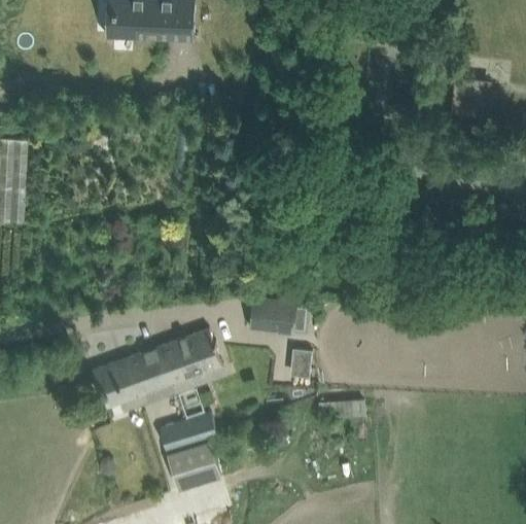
[(105,32),(105,34),(146,35),(146,27),(155,27),(154,36),(172,36),(176,36),(178,37),(178,36),(189,36),(189,37),(193,37),(194,0),(114,0),(114,6),(112,6),(112,11),(114,11),(113,32),(105,32)]
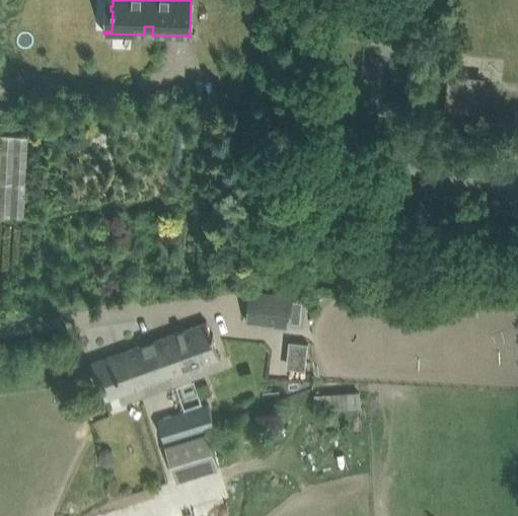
[(0,217),(23,219),(27,138),(0,136),(0,217)]
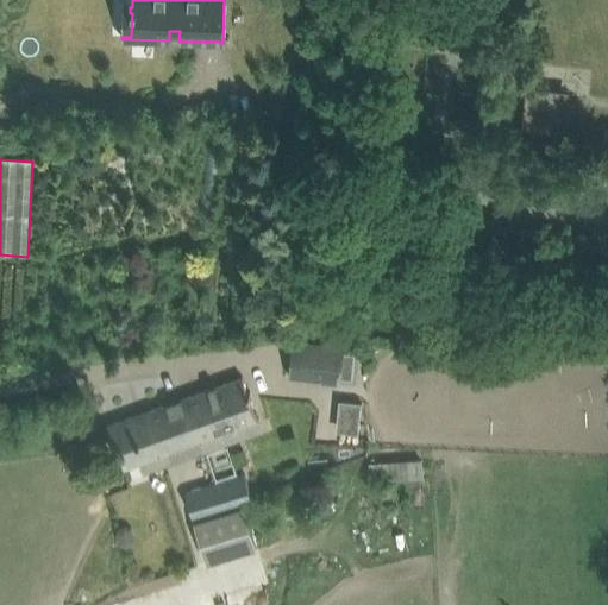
[(292,345),(288,380),(340,385),(344,351),(292,345)]
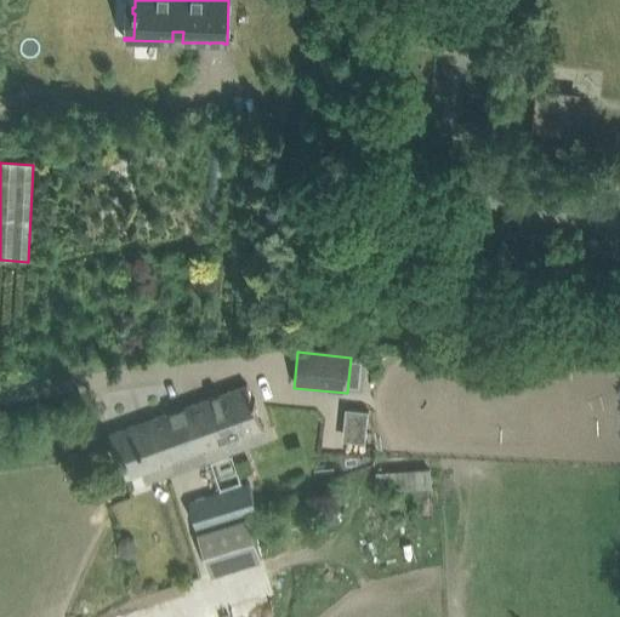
[(255,434),(242,390),(188,410),(203,451),(208,463),(228,456),(225,445),(255,434)]
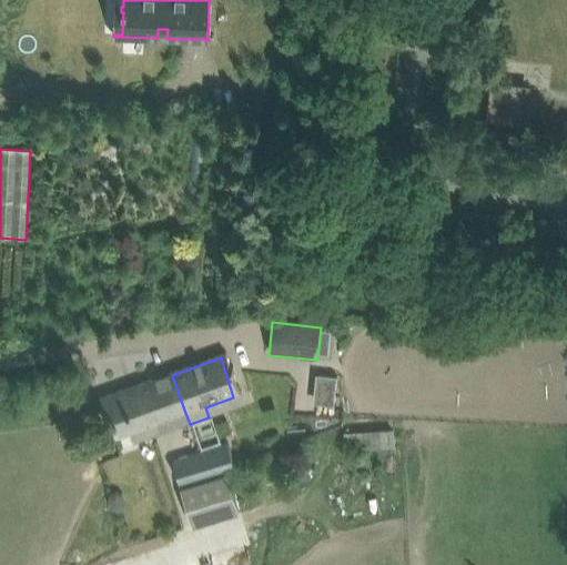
[(185,413),(172,375),(100,401),(114,440),(134,432),(149,427),(152,437),(190,424),(185,413)]
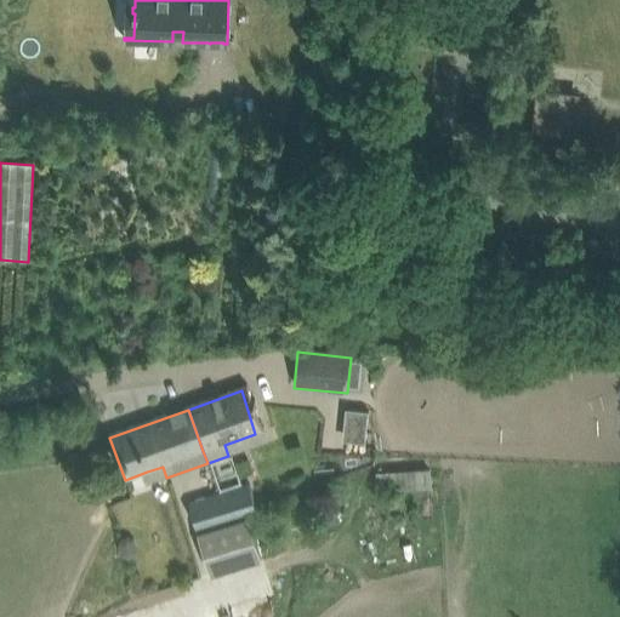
[(351,413),(348,444),(364,445),(367,415),(351,413)]
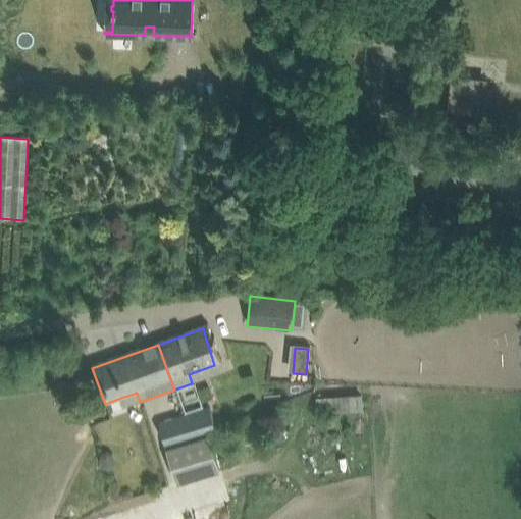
[(317,415),(361,411),(360,396),(316,400),(317,415)]
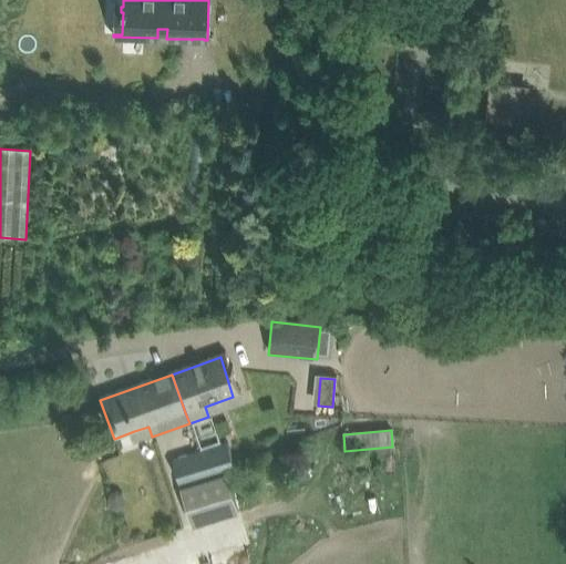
[(225,444),(173,461),(184,498),(193,526),(237,513),(225,474),(235,471),(226,444),(225,444)]
